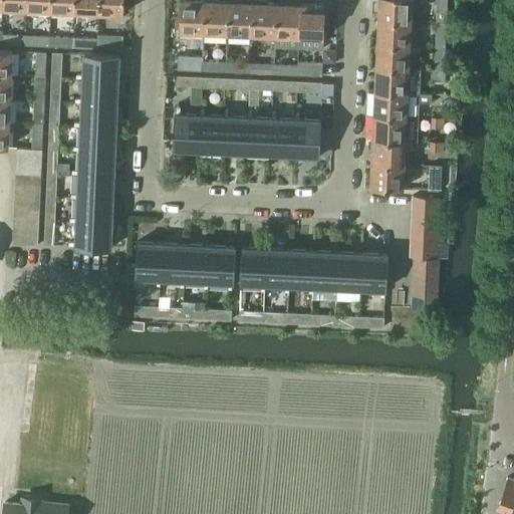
[(27,0),(27,7),(51,9),(51,0),(27,0)]
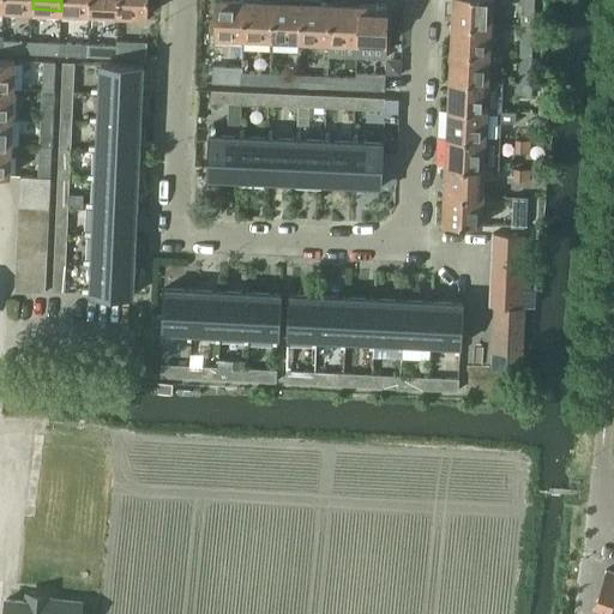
[(61,0),(61,11),(89,12),(89,0),(61,0)]
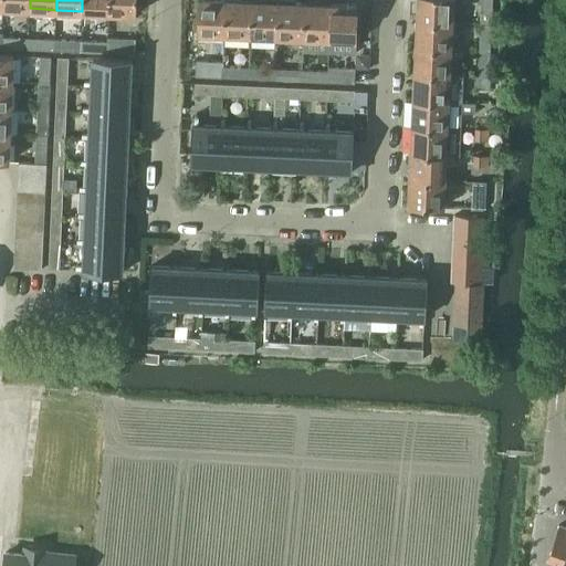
[(82,0),(82,11),(108,12),(108,0),(82,0)]
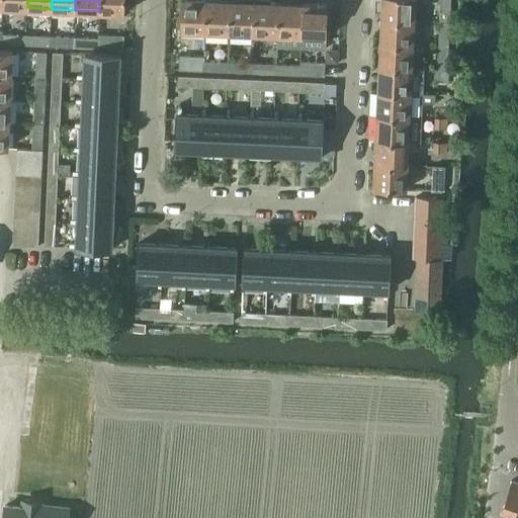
[(99,0),(99,11),(123,12),(123,0),(99,0)]
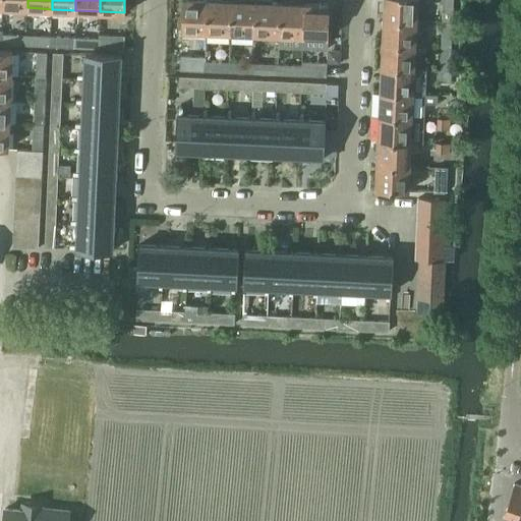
[(181,31),(207,32),(208,0),(182,0),(182,17),(181,31)]
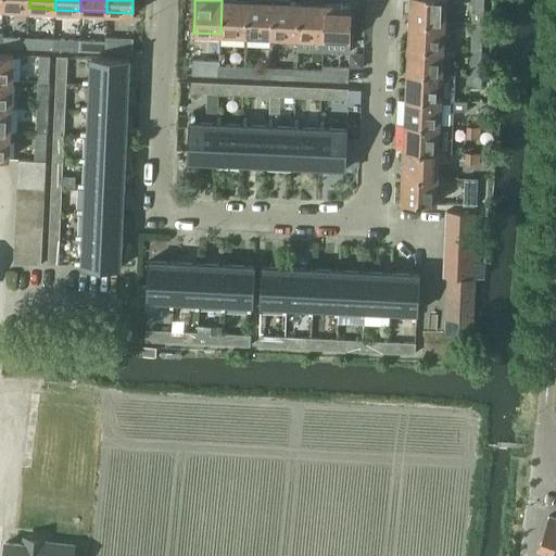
[(222,0),(220,34),(247,35),(248,0),(222,0)]
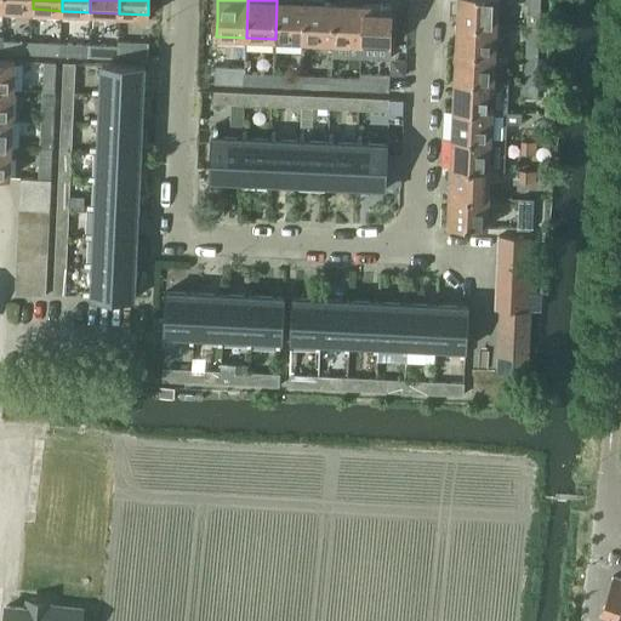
[(277,0),(275,39),(303,40),(306,1),(303,1),(295,0),(294,0),(277,0)]
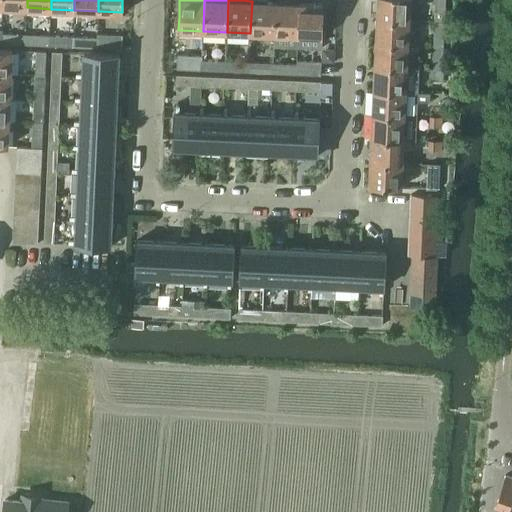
[(252,1),(250,33),(274,35),(276,2),(267,1),(266,0),(252,0),(253,1),(252,1)]
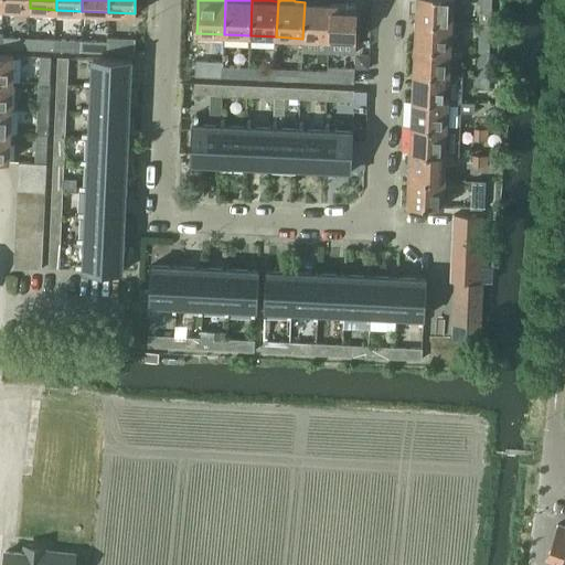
[(416,0),(415,20),(451,22),(452,0),(416,0)]
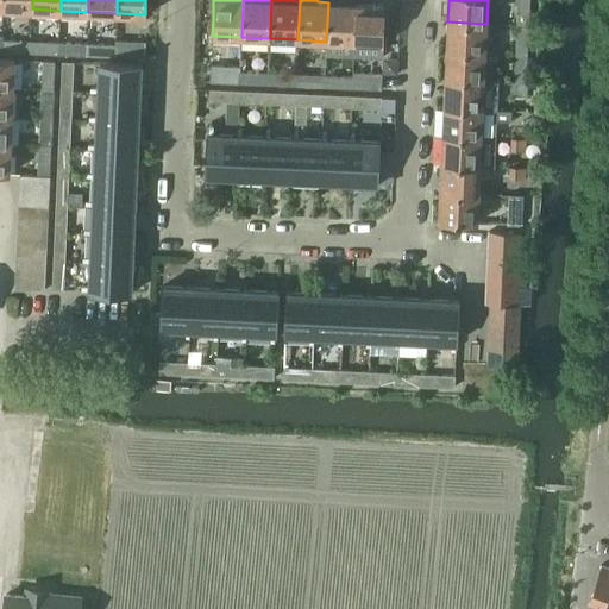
[(518,0),(516,24),(522,24),(522,27),(528,27),(529,0),(518,0)]
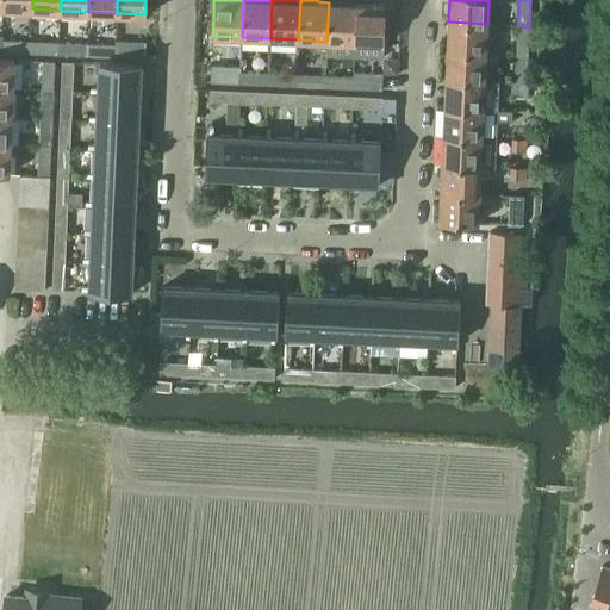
[(327,42),(355,43),(356,4),(329,2),(327,42)]
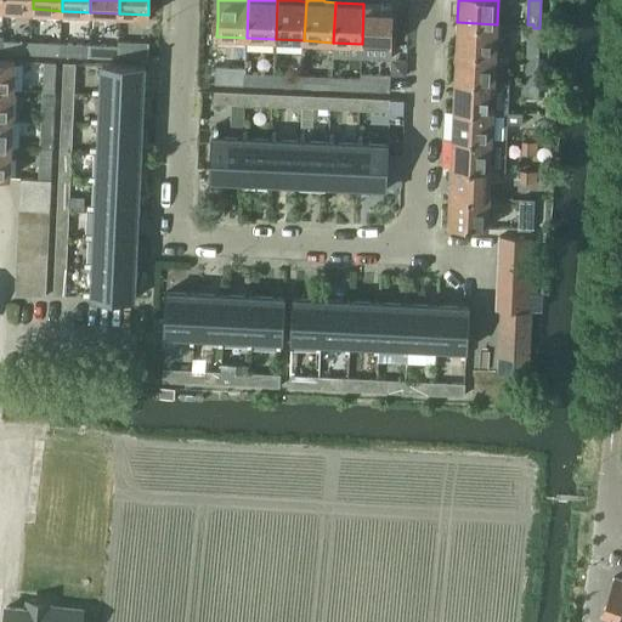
[(363,4),(362,44),(391,45),(393,6),(363,4)]
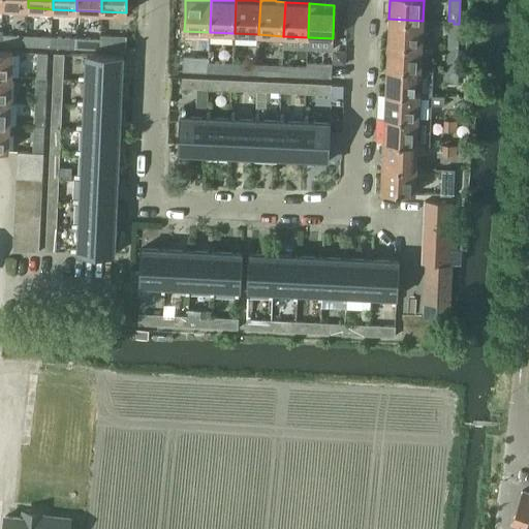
[(389,19),(387,43),(422,44),(423,21),(389,19)]
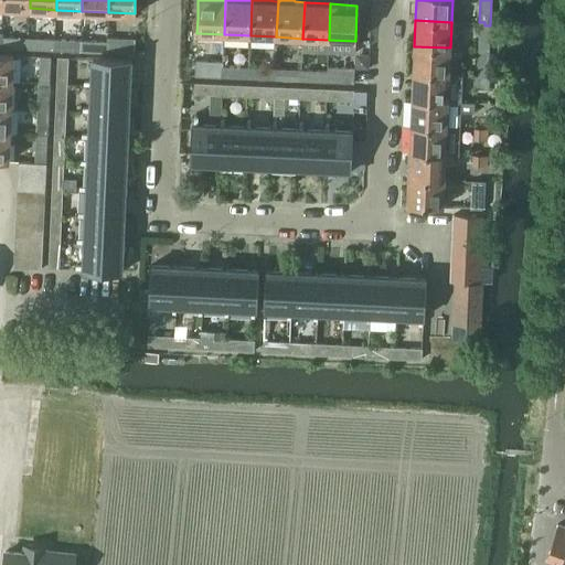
[(479,22),(478,49),(489,50),(490,25),(484,25),(484,22),(479,22)]
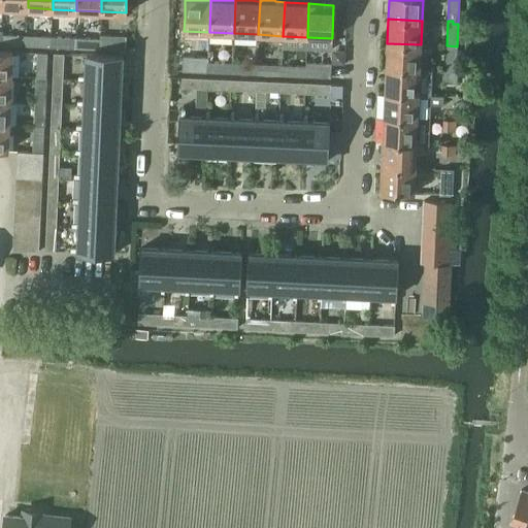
[(2,42),(26,44),(27,34),(2,32),(2,42)]
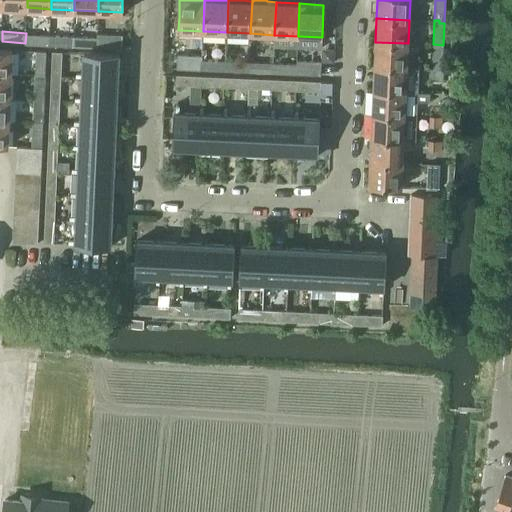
[(97,36),(96,46),(120,47),(121,33),(97,32),(97,36)]
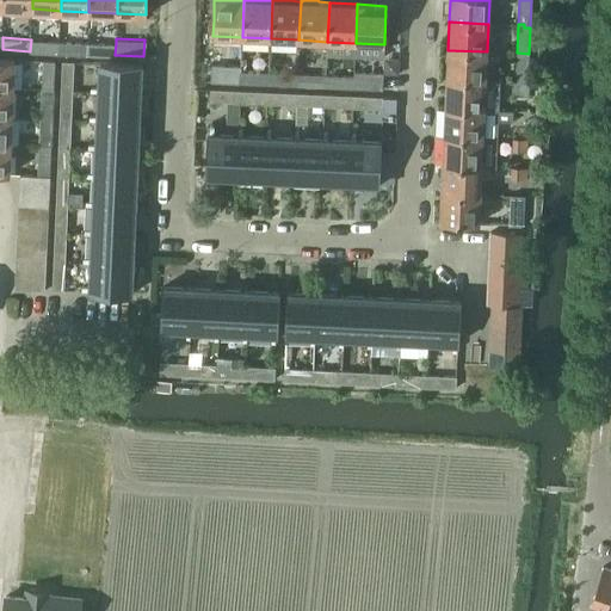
[(30,51),(57,53),(57,47),(61,47),(61,41),(31,39),(30,51)]
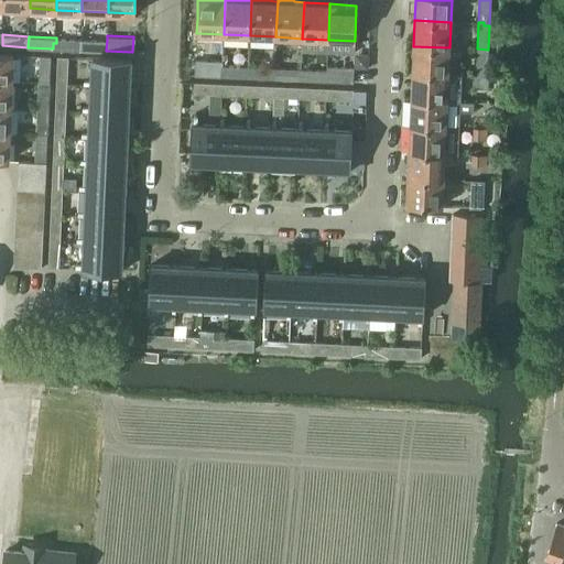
[(53,49),(80,50),(80,39),(56,38),(56,43),(53,43),(53,49)]
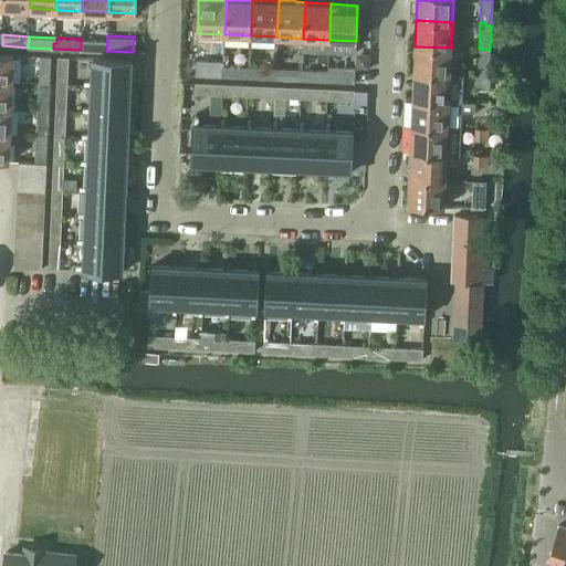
[(81,50),(106,51),(107,40),(81,39),(81,50)]
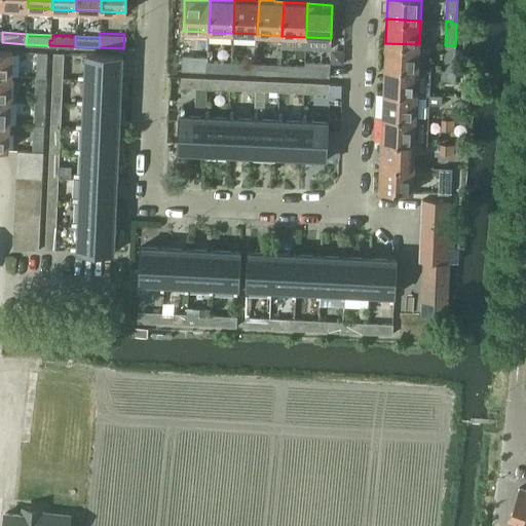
[(385,43),(384,68),(418,69),(419,44),(385,43)]
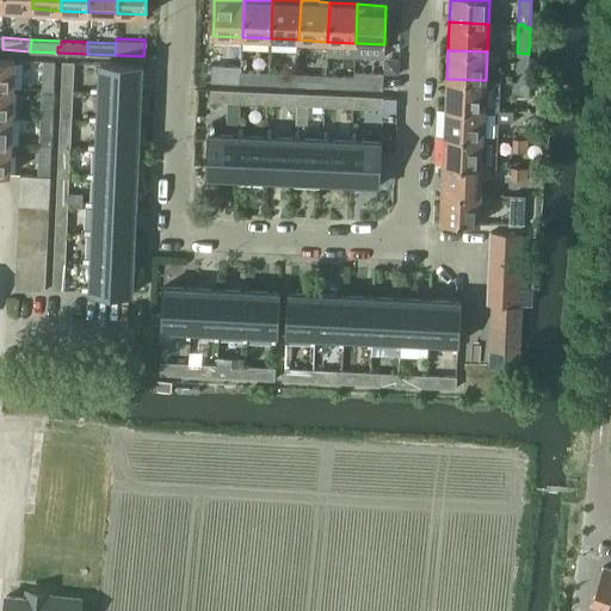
[(517,53),(516,80),(522,80),(522,84),(528,84),(529,54),(517,53)]
